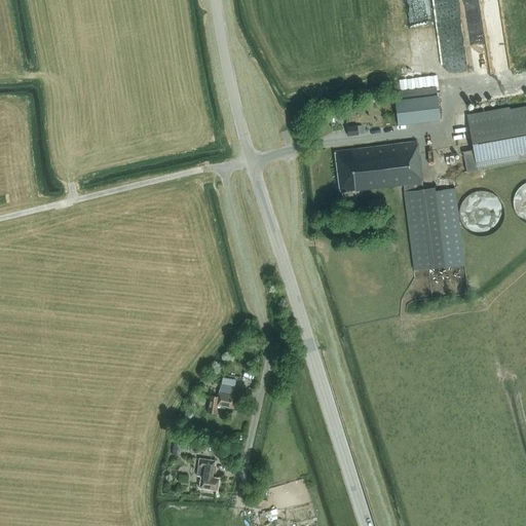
[(398,125),(440,120),(437,96),(395,101),(398,125)]
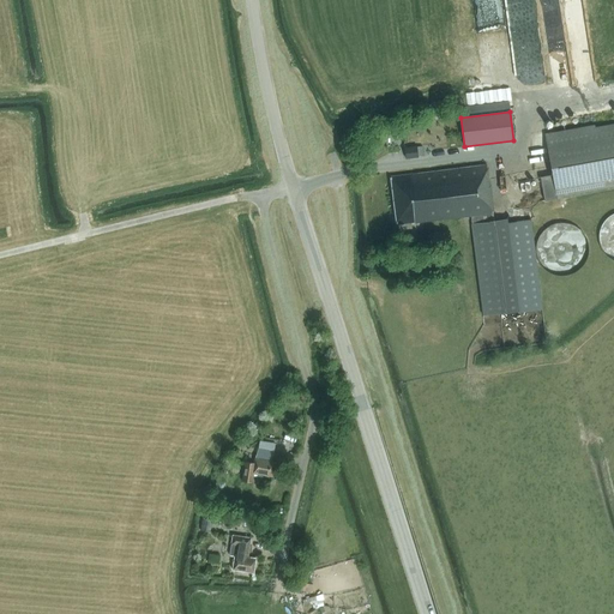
[(557,197),(613,186),(613,122),(594,126),(594,124),(545,132),(551,166),(554,187),(557,197)]
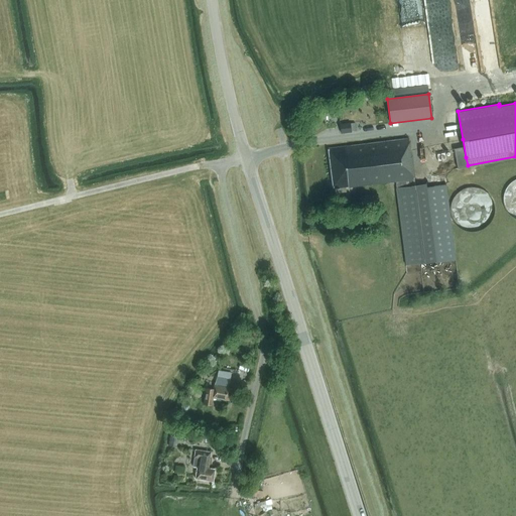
[(356,131),(355,126),(355,123),(351,123),(340,124),(341,125),(341,133),(342,134),(351,133),(351,132),(356,131)]
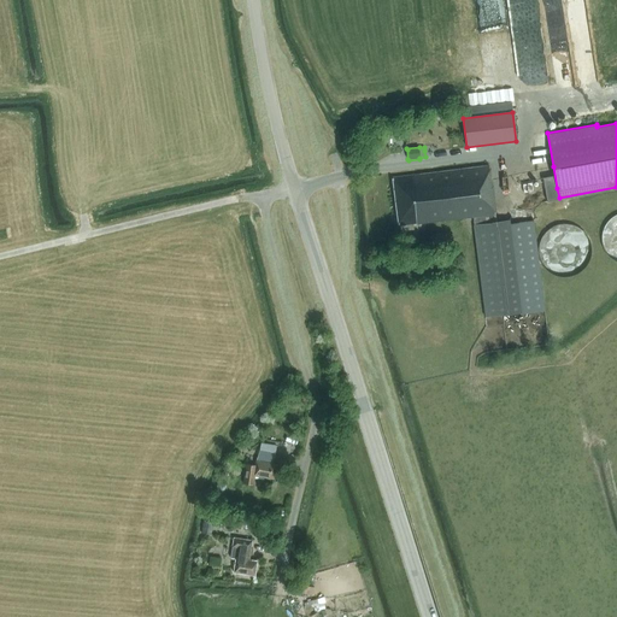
[(398,225),(406,224),(407,230),(413,230),(413,224),(472,217),(486,317),(503,315),(503,316),(533,312),(521,222),(510,224),(510,221),(497,222),(489,166),(392,178),(398,225)]
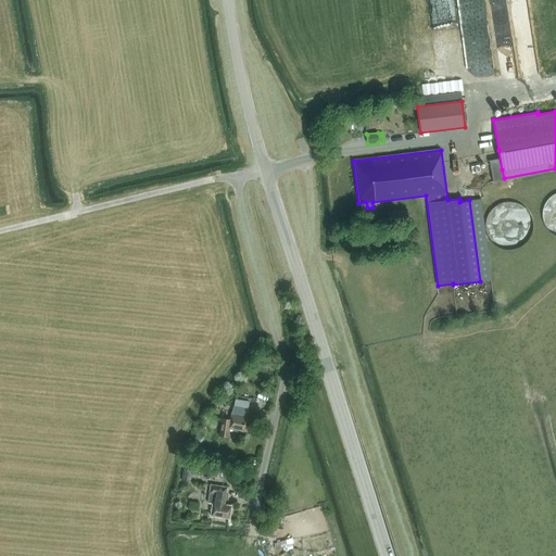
[(235,390),(239,384),(235,379),(229,386),(235,390)]
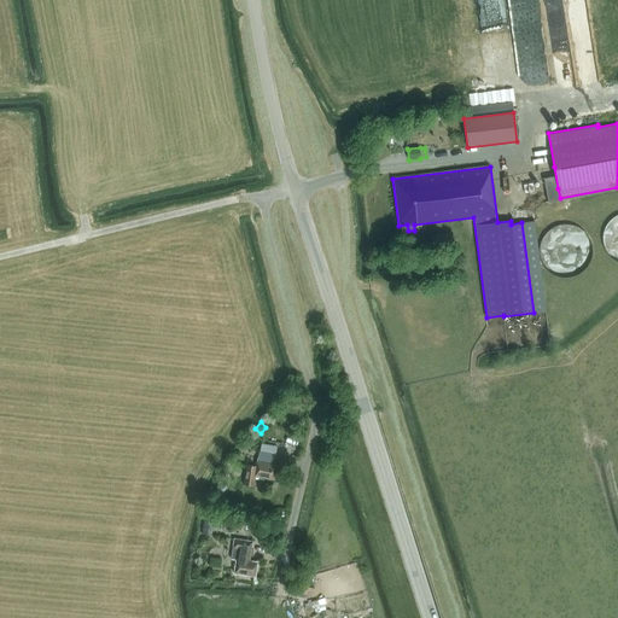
[(274,465),(275,455),(277,445),(262,443),(260,453),(258,453),(256,466),(246,465),(244,484),(254,485),(255,477),(274,479),(277,465),(274,465)]
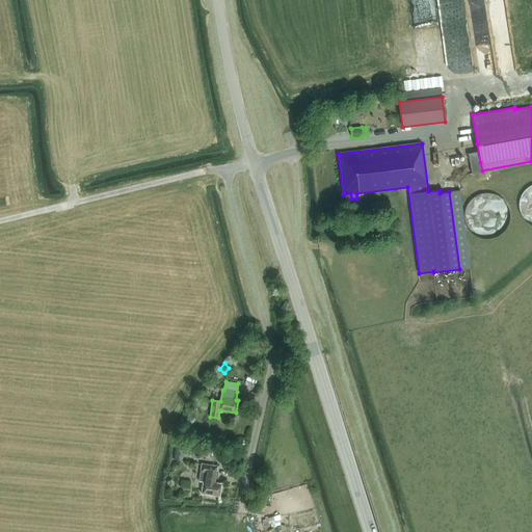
[(191,426),(195,417),(189,414),(184,427),(188,429),(190,426),(191,426)]
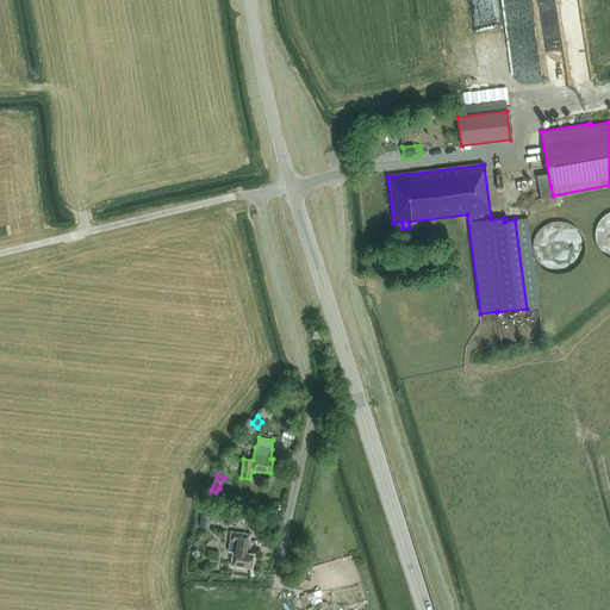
[(209,529),(211,515),(201,512),(199,527),(209,529)]
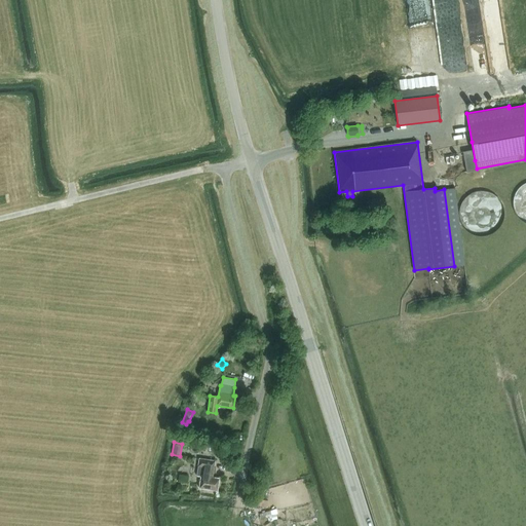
[(199,458),(198,465),(196,475),(201,476),(199,488),(217,491),(219,479),(212,478),(215,461),(199,458)]
